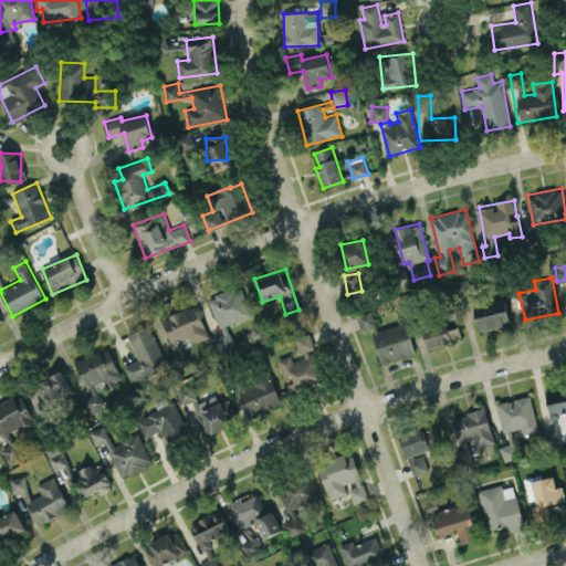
[(453,282),(457,299),(470,295),(467,280),(453,282)]
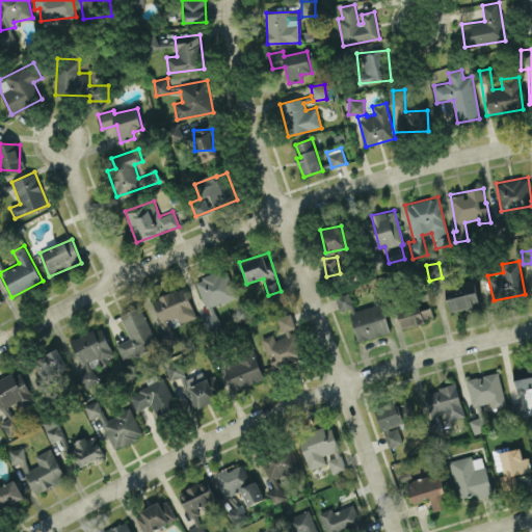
[(237,297),(227,268),(195,278),(209,315),(202,317),(207,331),(220,326),(213,306),(237,297)]
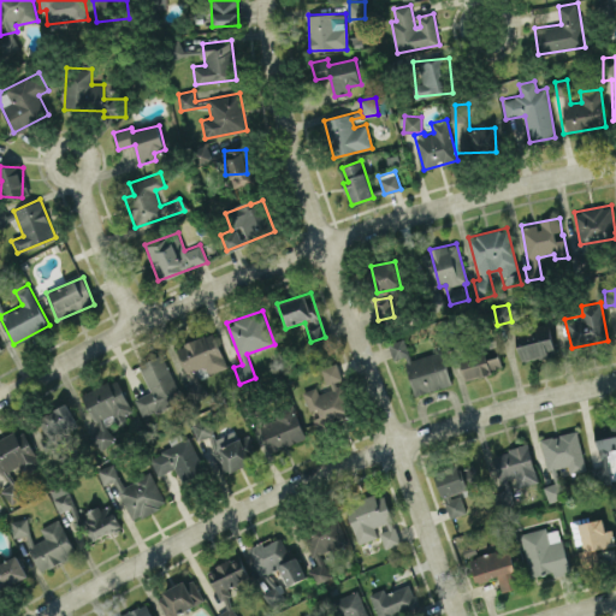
[(515,331),(522,361),(556,354),(549,324),(515,331)]
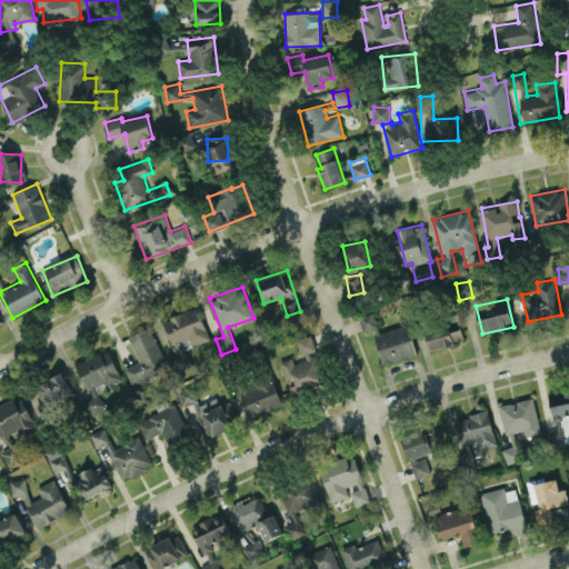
[(210,338),(197,306),(162,321),(173,346),(189,339),(192,346),(210,338)]
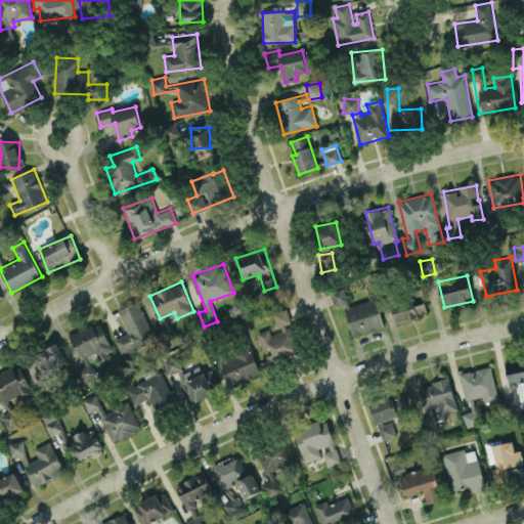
[(377,298),(349,305),(344,288),(331,292),(335,306),(344,304),(353,336),(384,328),(377,298)]
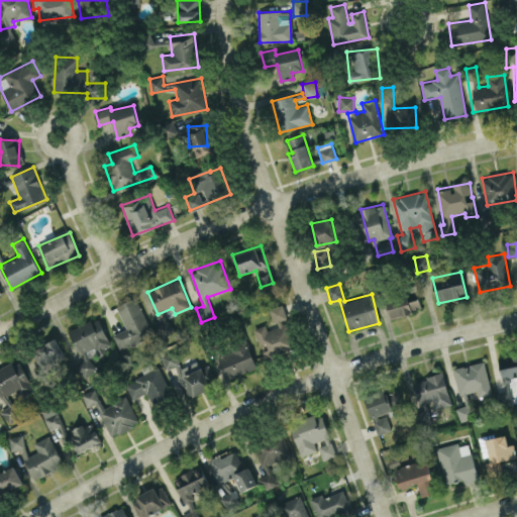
[(422,309),(417,291),(386,299),(391,318),(422,309)]
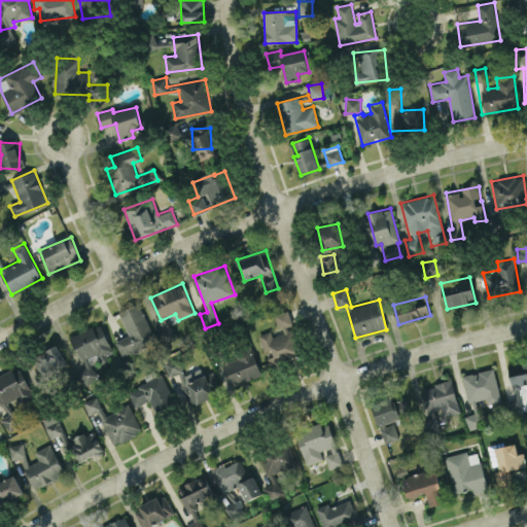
[(123,356),(156,342),(139,303),(118,312),(129,335),(115,341),(123,356)]
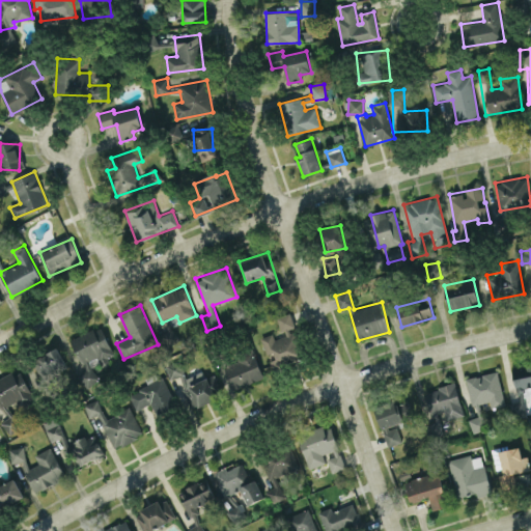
[(278,316),(284,335),(275,339),(273,333),(261,337),(272,368),(304,358),(295,329),(296,329),(290,312),(278,316)]
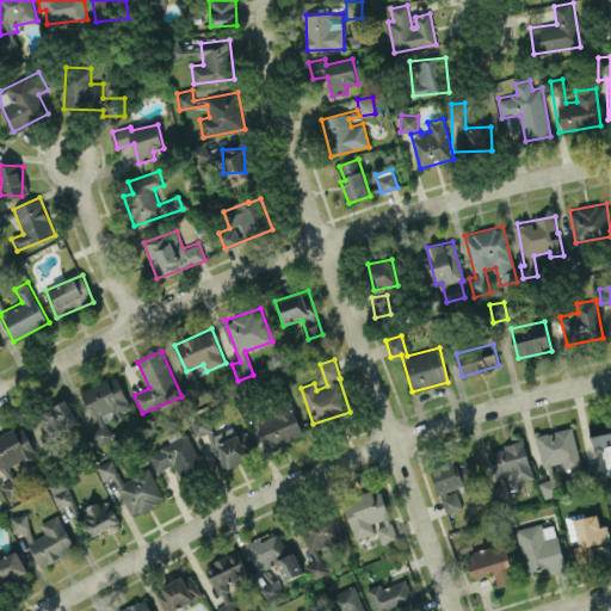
[(82,390),(102,431),(93,434),(98,445),(109,439),(104,429),(109,426),(104,417),(112,413),(117,423),(128,418),(124,411),(131,407),(116,375),(82,390)]
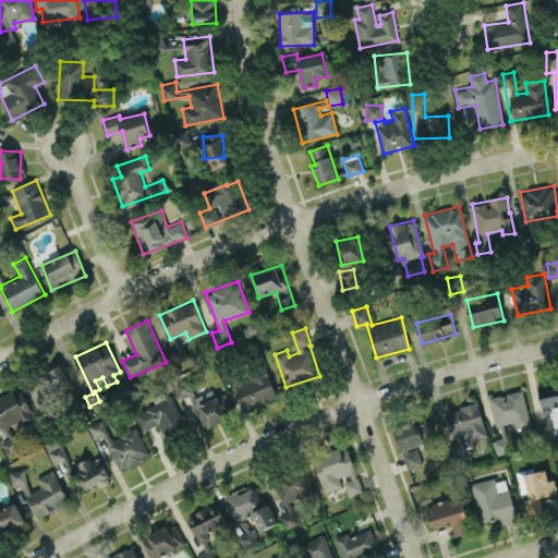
[(72,387),(61,365),(35,378),(45,399),(72,387)]
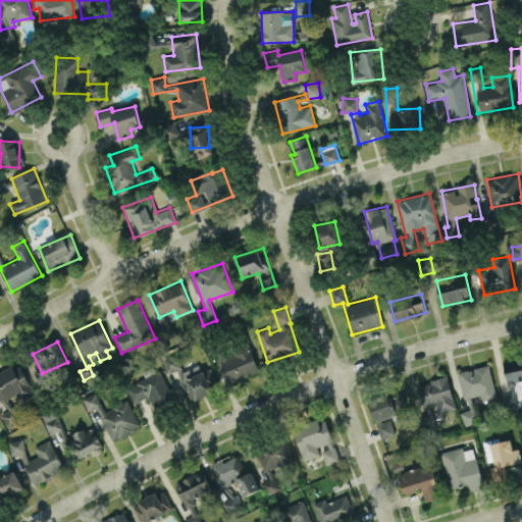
[(229,383),(259,371),(249,345),(218,357),(229,383)]
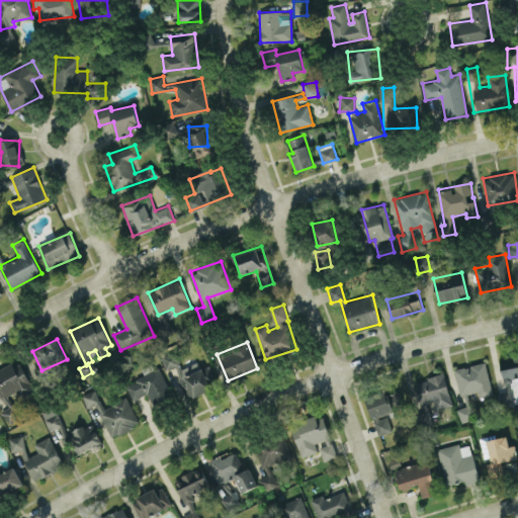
[(162,356),(166,369),(180,365),(176,352),(162,356)]
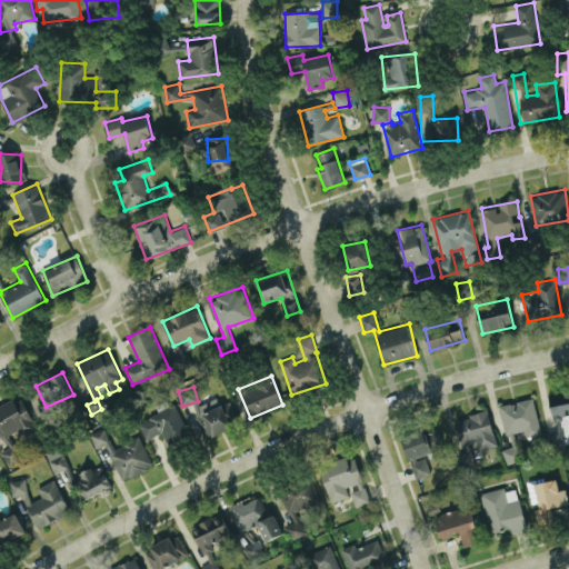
[(568,417),(568,391),(549,395),(552,419),(568,417)]
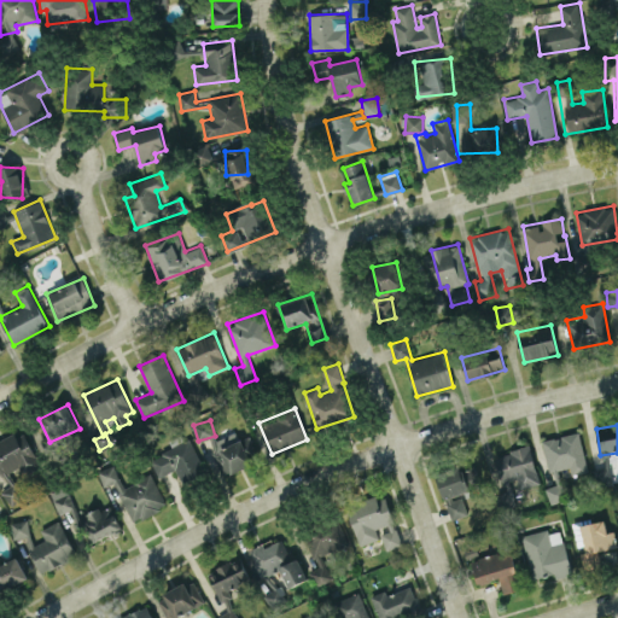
[(0,441),(0,472),(3,477),(18,467),(23,477),(42,466),(21,430),(0,441)]
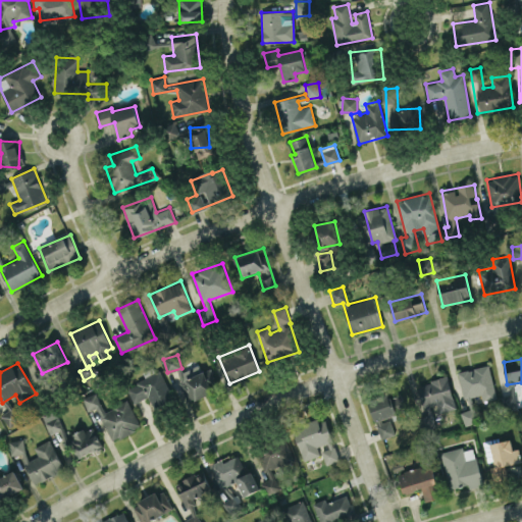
[(178,372),(183,382),(176,385),(185,404),(220,387),(211,367),(202,371),(198,363),(178,372)]
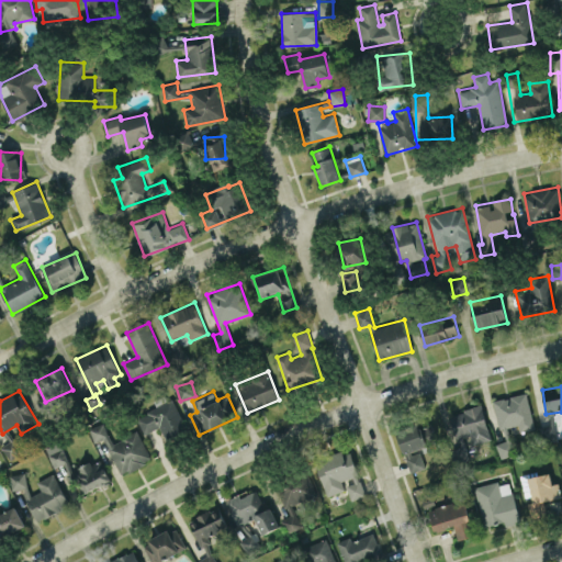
[(517,425),(519,431),(535,428),(527,393),(492,400),(498,429),(517,425)]
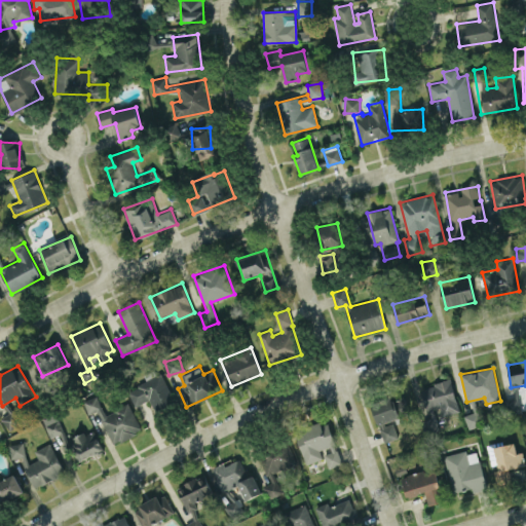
[(160,369),(144,376),(147,381),(127,390),(135,406),(150,400),(157,416),(178,408),(160,369)]
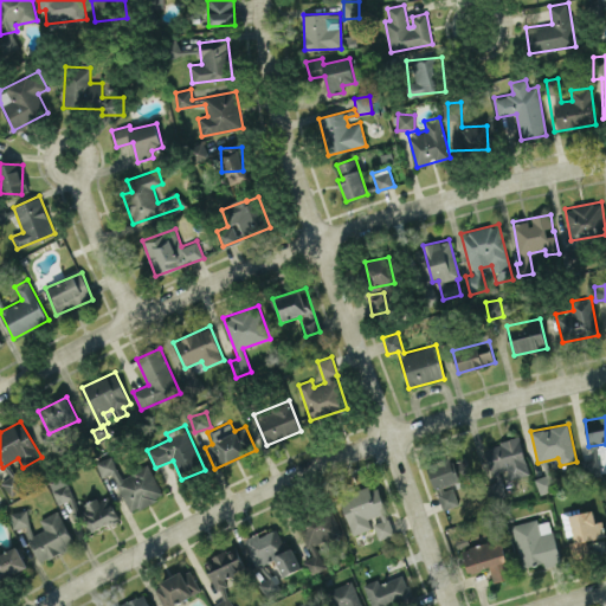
[(505,496),(501,471),(507,469),(509,478),(528,475),(521,438),(487,445),(494,482),(485,483),(489,500),(505,496)]
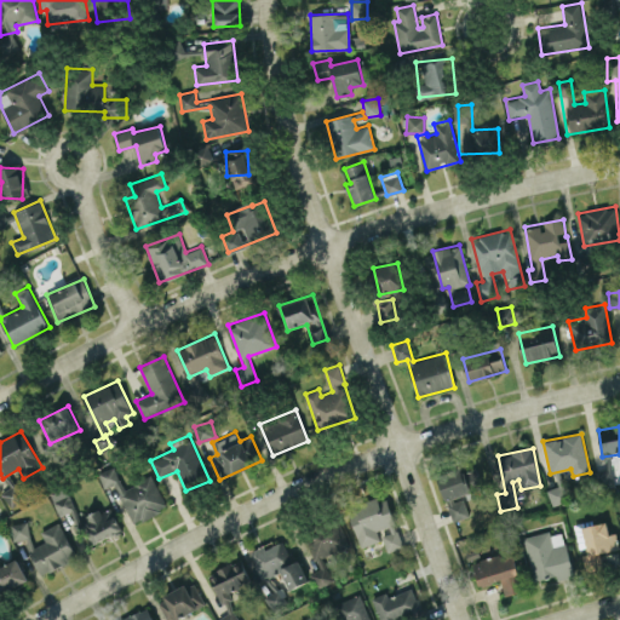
[(167,509),(153,475),(124,487),(114,465),(98,472),(105,489),(115,484),(131,523),(167,509)]
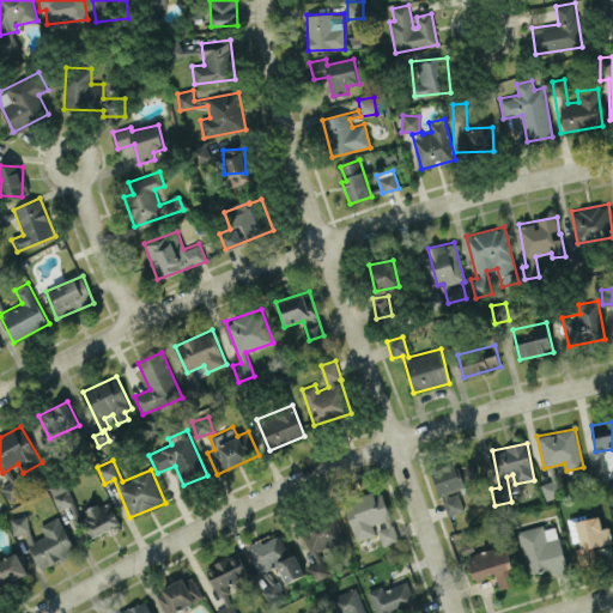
[(447,515),(463,510),(457,490),(478,484),(471,462),(456,467),(455,462),(434,469),(447,515)]
